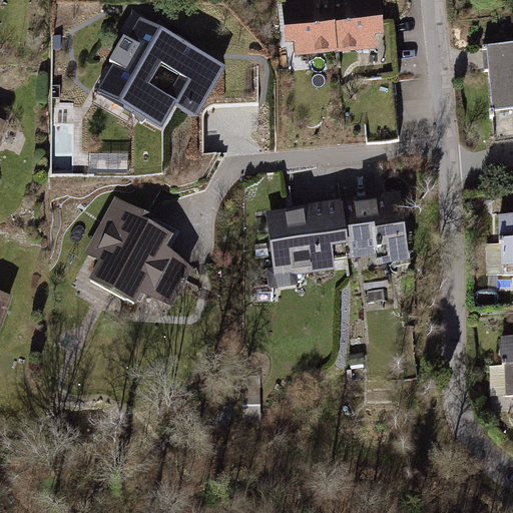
[(385,46),(380,0),(311,0),(312,0),(283,3),(287,45),(295,44),(296,54),(385,46)]
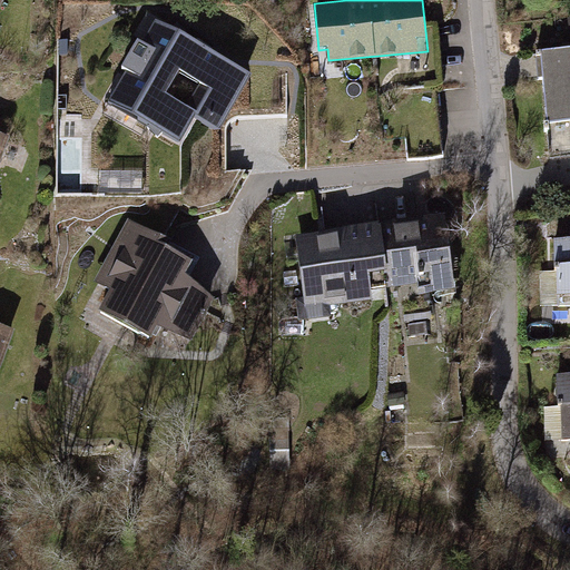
[(243,76),(156,26),(111,105),(148,126),(163,101),(212,129),(243,76)]
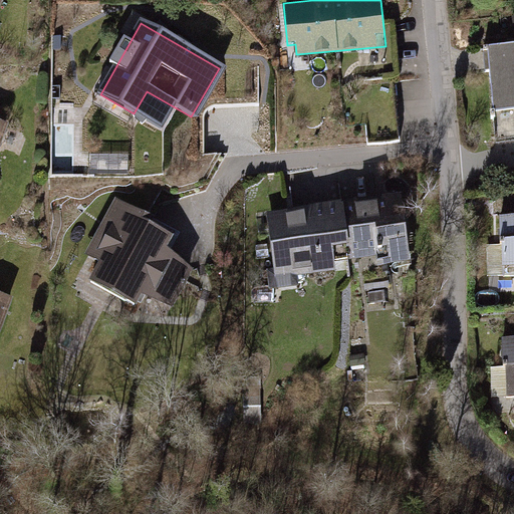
[(513,41),(487,44),(497,142),(513,140),(513,41)]
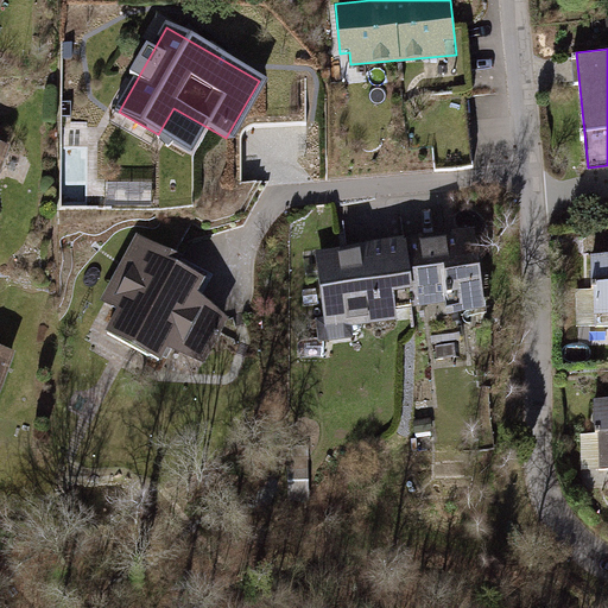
[(0,173),(10,146),(0,143),(0,173)]
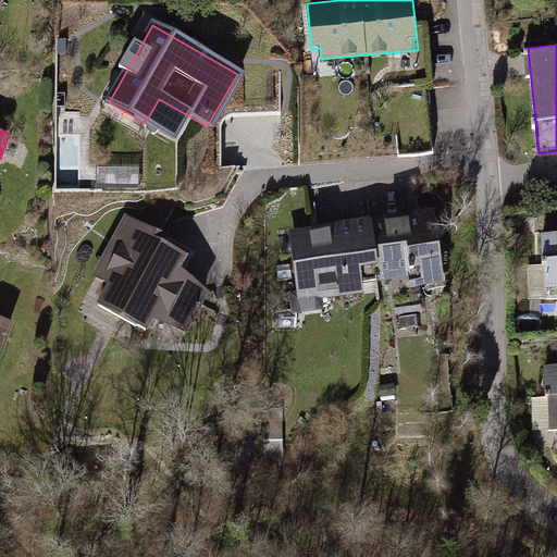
[(436,209),(287,230),(298,314),(326,311),(324,297),(366,293),(363,280),(385,277),(386,287),(444,281),(436,209)]
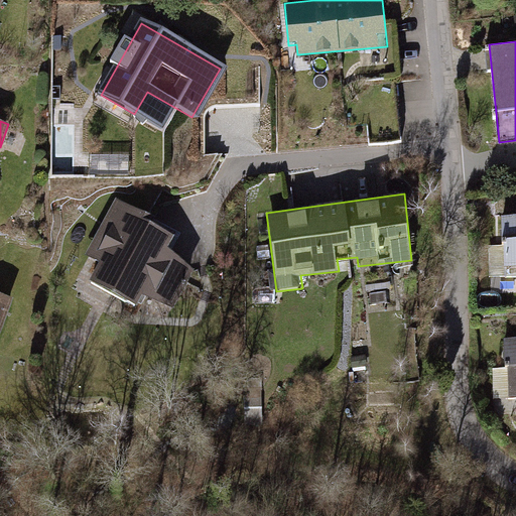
[(154,216),(116,198),(87,254),(101,261),(90,282),(138,306),(143,294),(175,306),(196,269),(169,249),(174,237),(150,223),(154,216)]
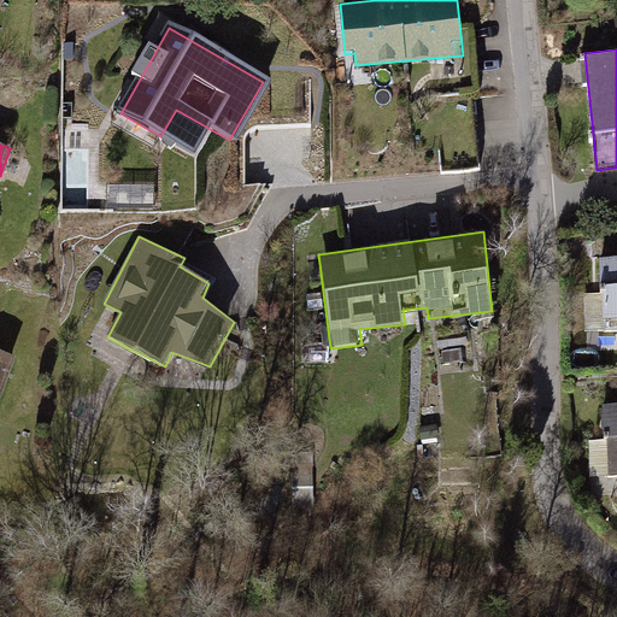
[(616,256),(601,257),(603,292),(585,294),(586,333),(616,330),(616,256)]
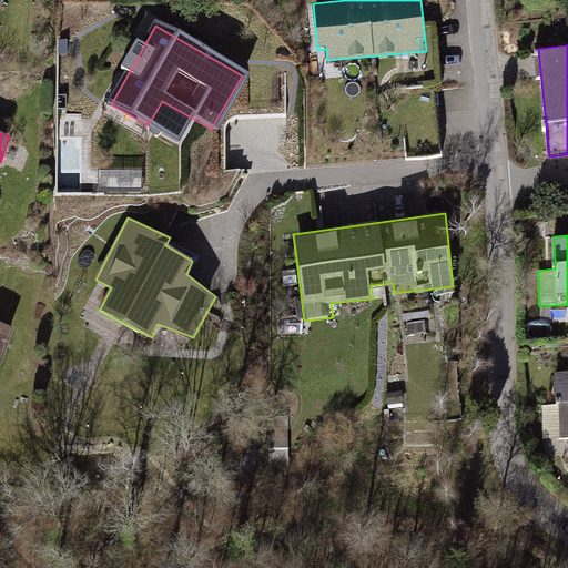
[(0,366),(13,328),(0,323),(0,366)]
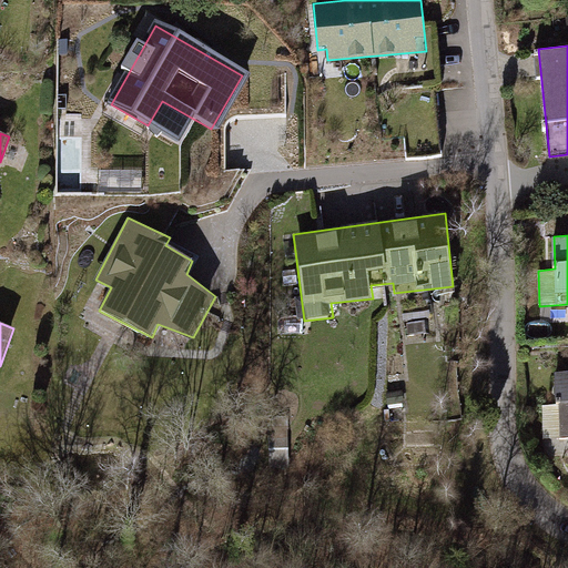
[(567,438),(567,373),(557,374),(559,439),(567,438)]
